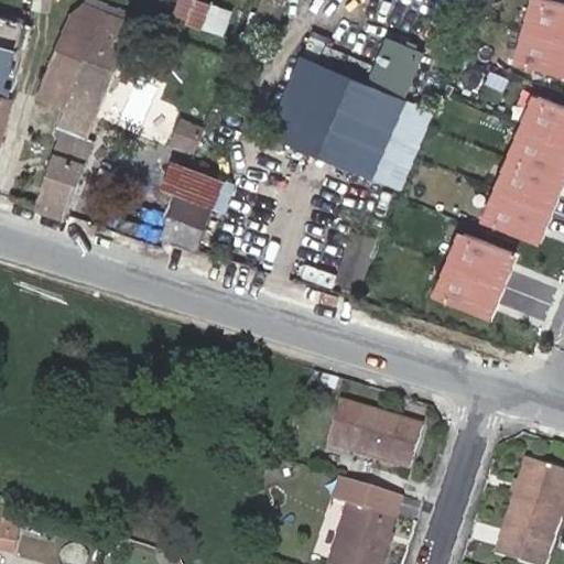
[(52,0),(32,0),(31,10),(51,13),(52,0)]
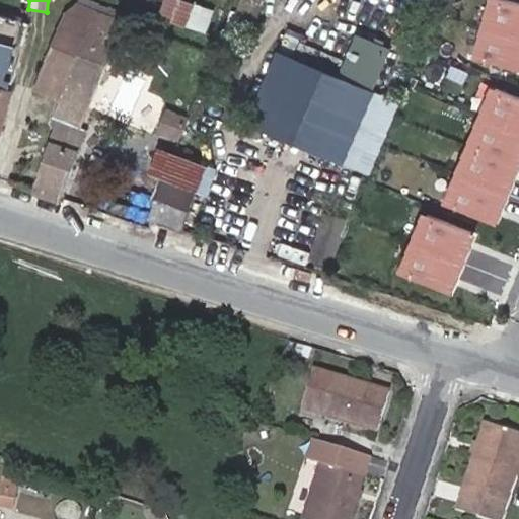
[(197,0),(172,0),(168,18),(211,27),(216,4),(197,0)]
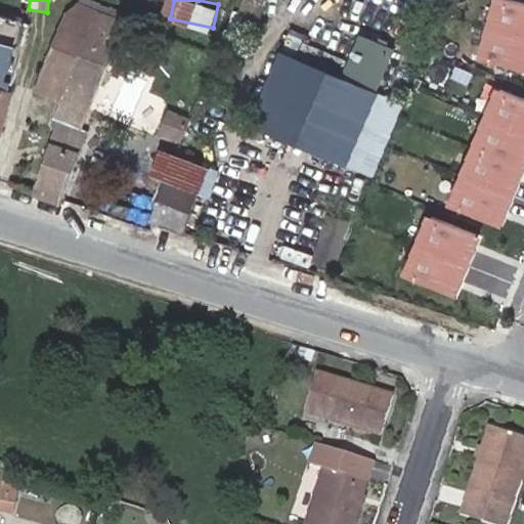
[(523,3),(507,0),(490,0),(477,58),(523,69),(523,3)]
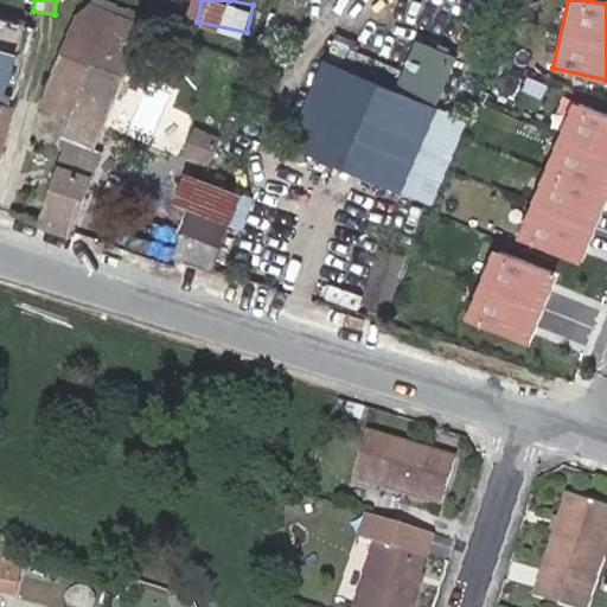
[(57,132),(68,136),(116,17),(90,4),(74,16),(42,100),(65,109),(57,132)]
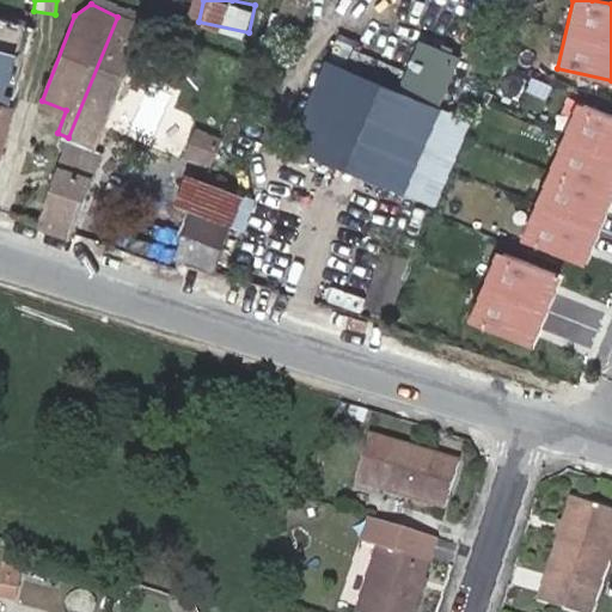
[(104,152),(154,32),(117,17),(68,138),(97,150),(104,152)]
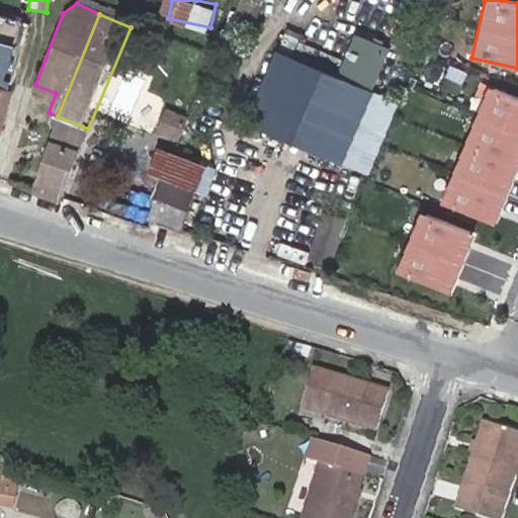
[(7,90),(25,22),(0,15),(0,124),(5,126),(14,93),(7,90)]
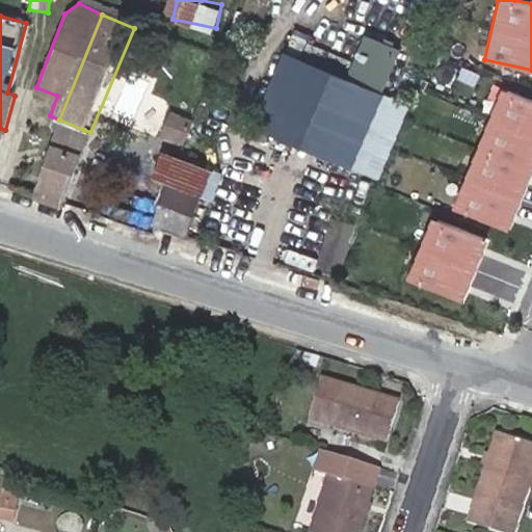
[(381,100),(281,57),(249,132),(266,139),(350,174),(381,100)]
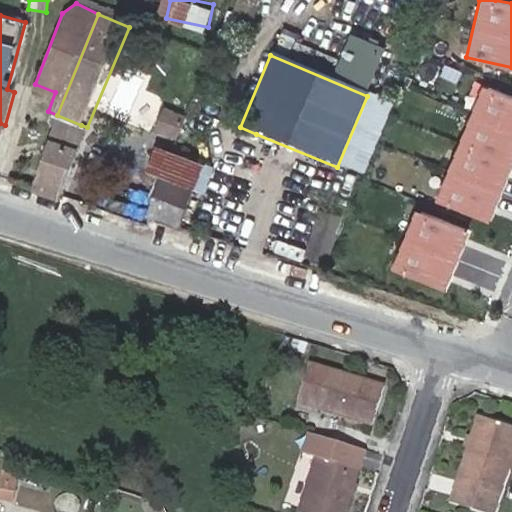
[(511,96),(482,85),(434,199),(487,221),(511,161),(511,96)]
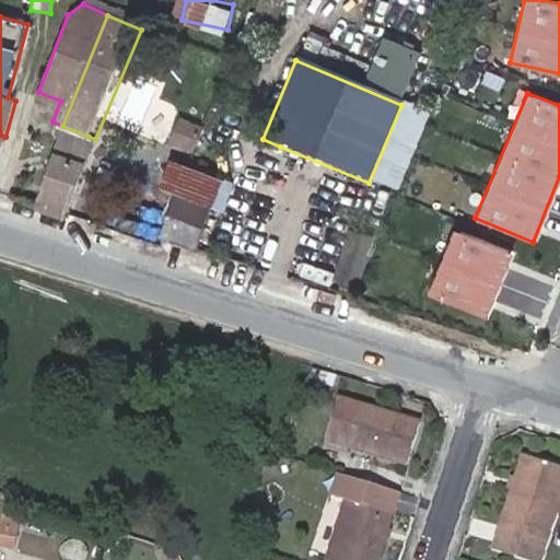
[(423,115),(401,105),(369,183),(391,193),(423,115)]
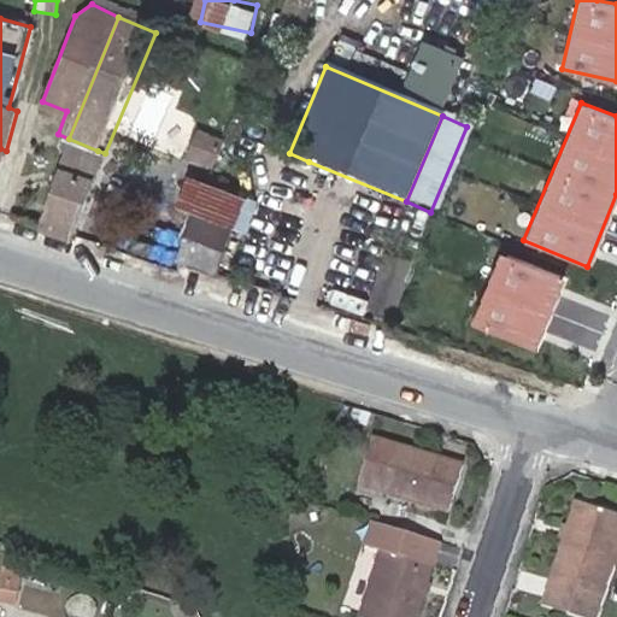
[(57,171),(88,181),(98,151),(69,139),(68,142),(57,171)]
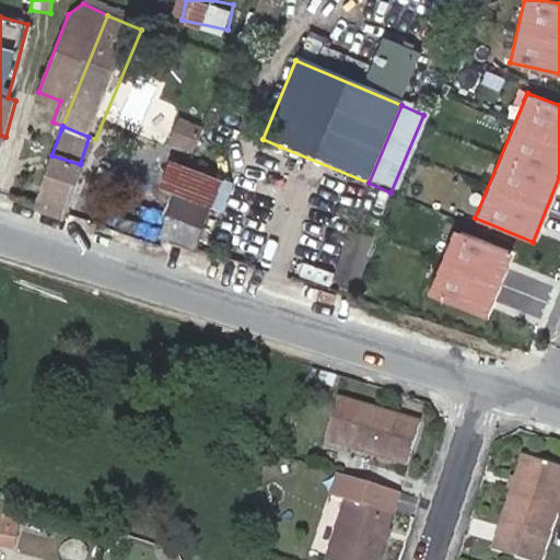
[(171,151),(194,159),(202,135),(178,127),(171,151)]
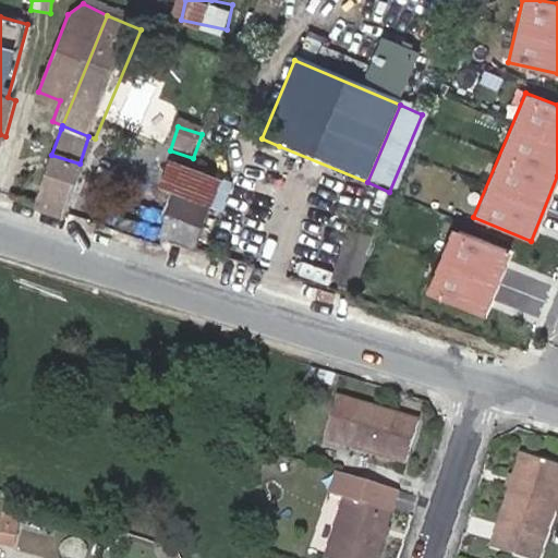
[(279,146),(262,138),(257,149),(275,157),(279,146)]
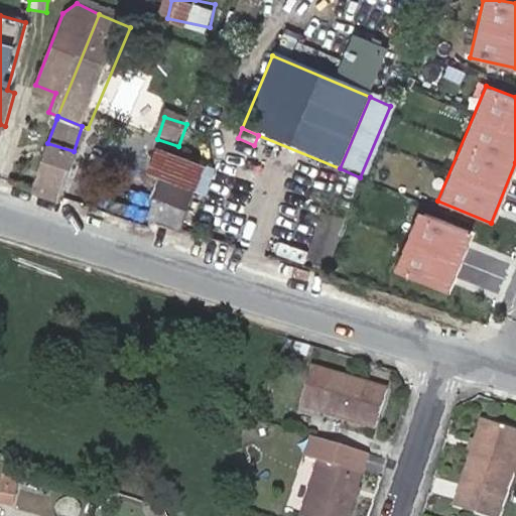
[(47,143),(34,191),(60,200),(78,152),(74,151),(47,143)]
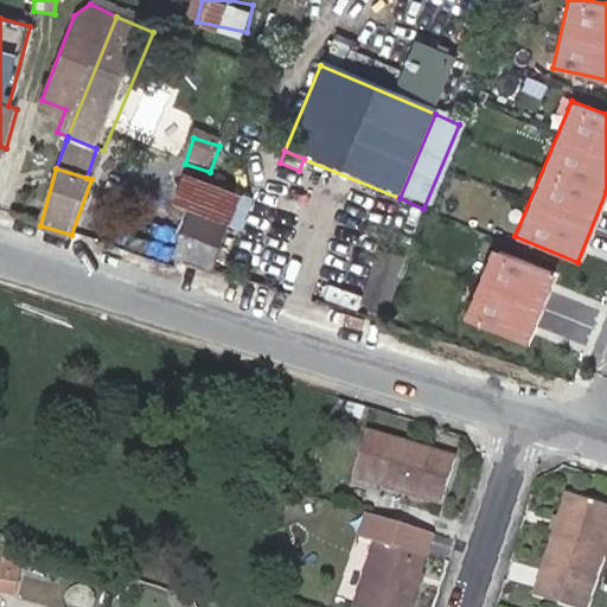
[(243,193),(185,172),(173,203),(232,224),(243,193)]
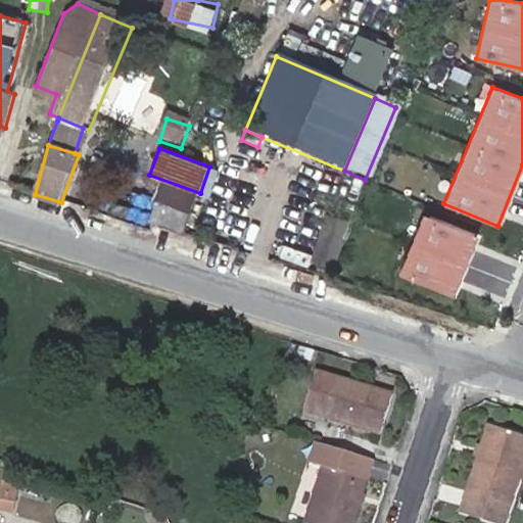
[(153,225),(181,235),(193,194),(169,185),(153,225)]
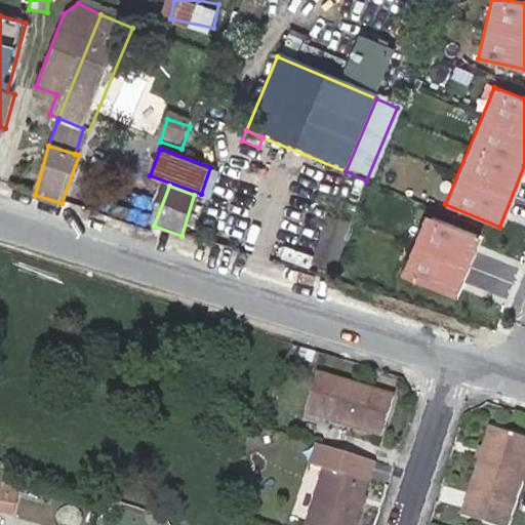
[(486,238),(432,217),(408,280),(462,298),(486,238)]
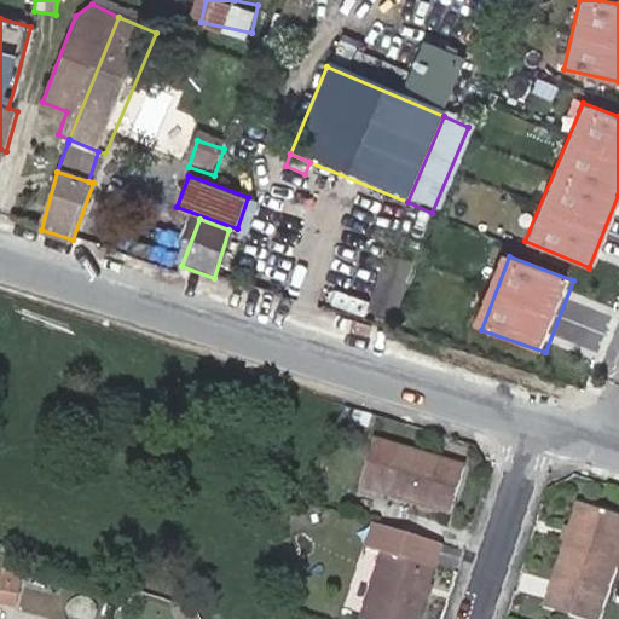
[(363,486),(452,515),(469,468),(404,445),(380,437),(363,486)]
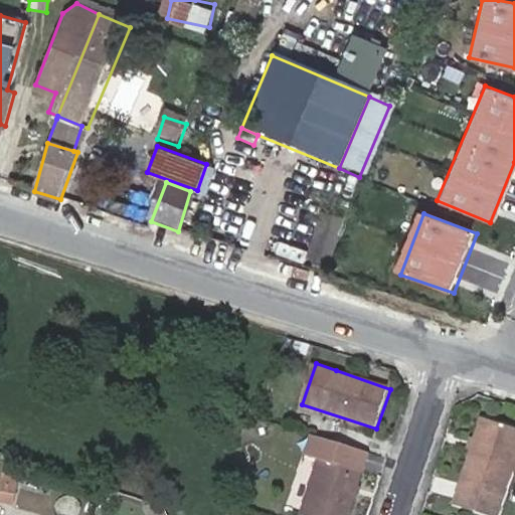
[(514,430),(480,417),(459,484),(448,514),(484,514),(491,495),(499,498),(514,449),(514,430)]
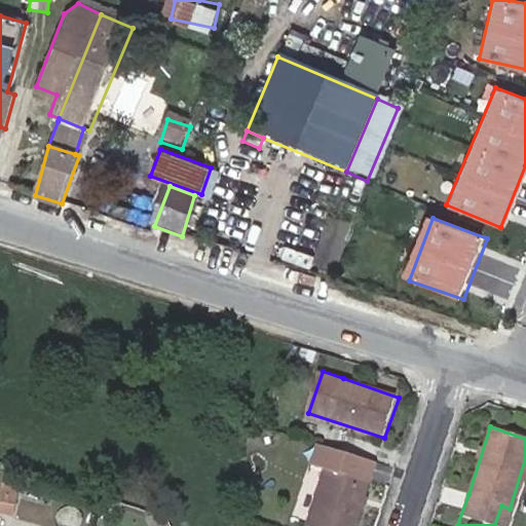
[(375,462),(318,444),(311,464),(326,470),(308,525),(311,525),(352,525),(367,482),(369,483),(375,462)]
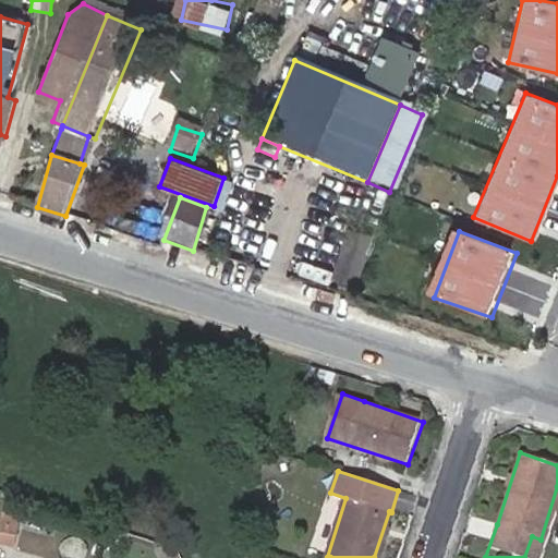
[(20,543),(20,516),(5,516),(4,542),(20,543)]
